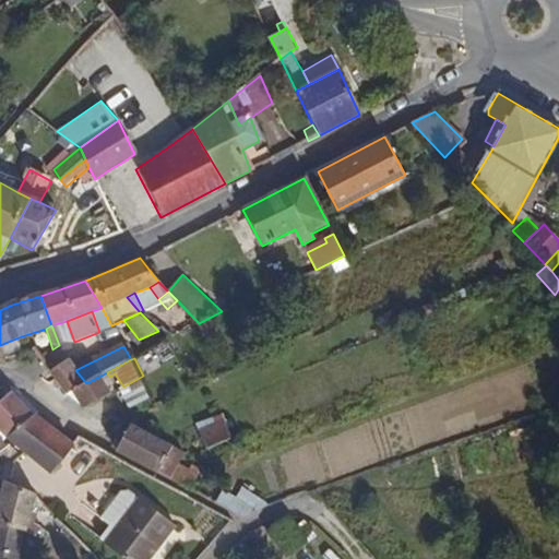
[(66,393),(86,383),(75,370),(68,361),(49,372),(66,393)]
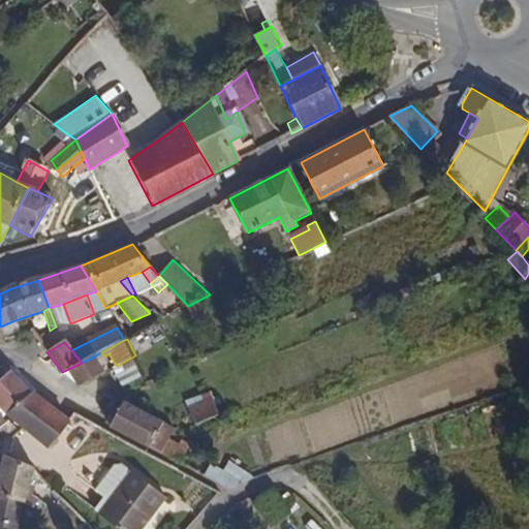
[(103,373),(94,356),(82,363),(62,372),(81,387),(103,373)]
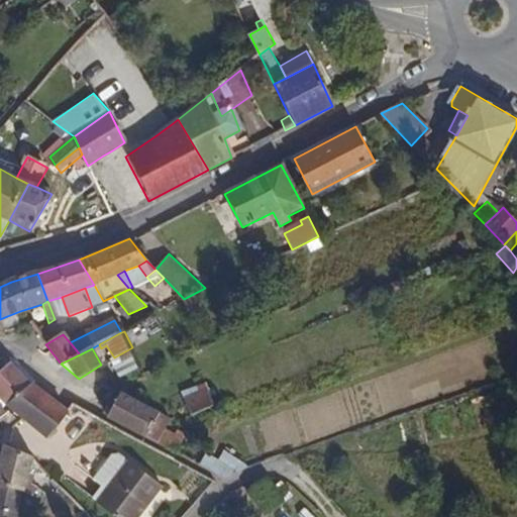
[(32,382),(11,360),(0,370),(0,397),(8,405),(32,382)]
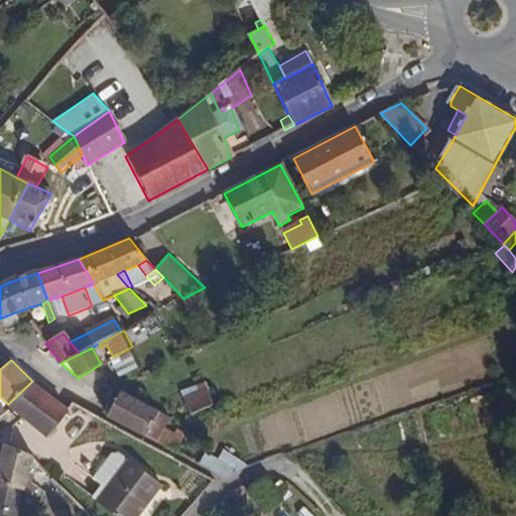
[(47,437),(68,408),(32,381),(8,404),(15,410),(23,417),(31,424),(47,437)]
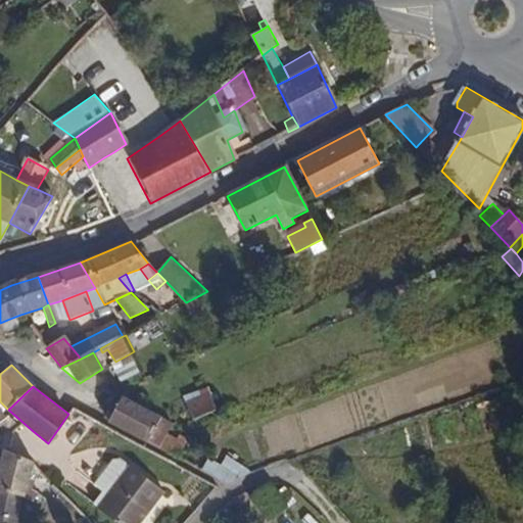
[(218,410),(214,400),(209,392),(207,386),(197,390),(199,395),(186,401),(194,420),(218,410)]
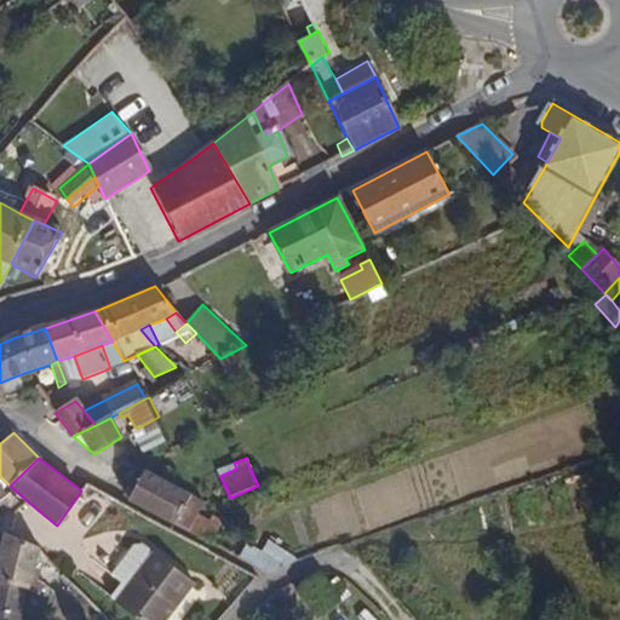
[(220,476),(236,469),(234,463),(218,470),(220,476)]
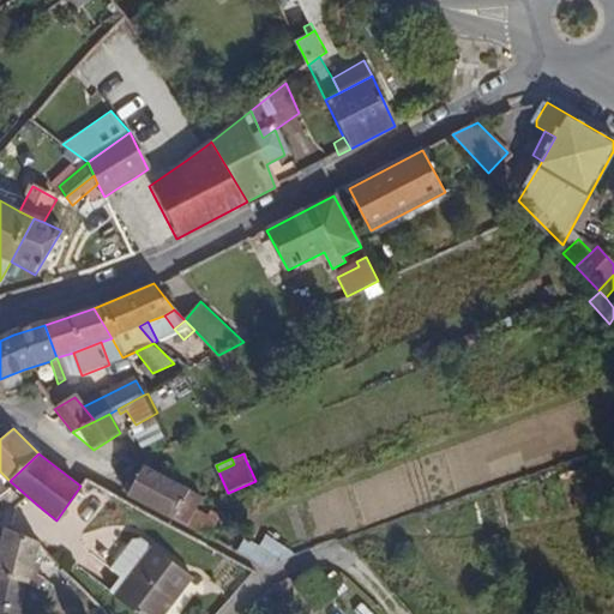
[(256,468),(252,458),(246,461),(251,470),(256,468)]
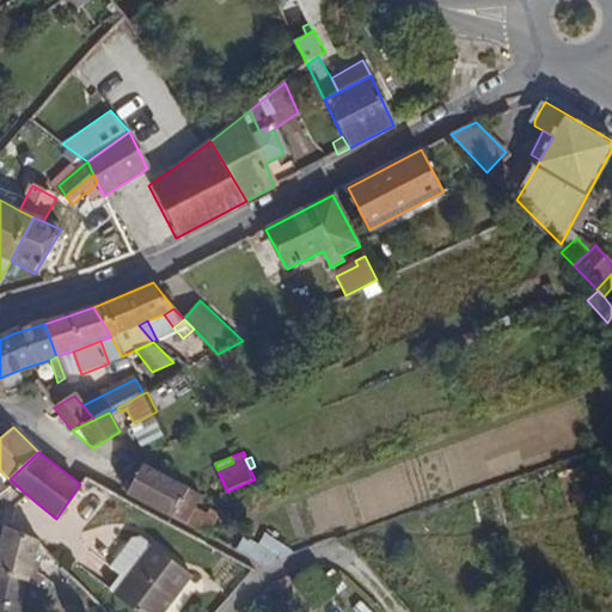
[(202,497),(141,466),(127,495),(188,526),(195,510),(202,497)]
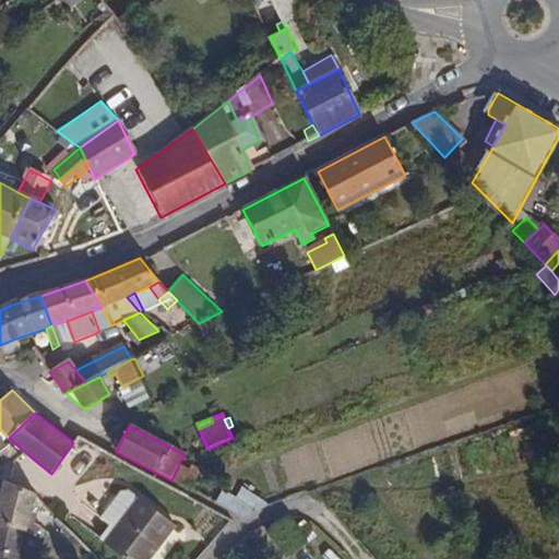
[(0,455),(6,462),(16,452),(9,444),(7,447),(0,452),(0,455)]
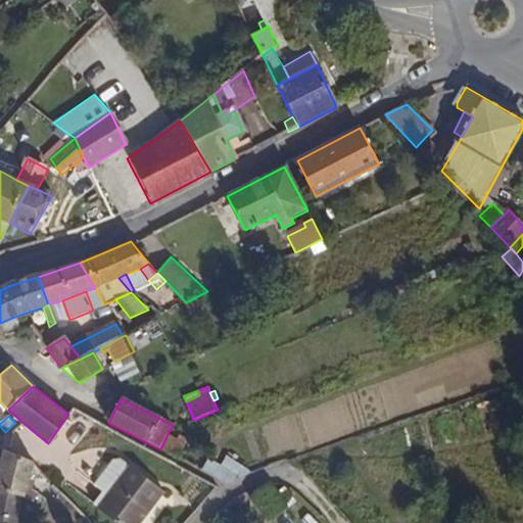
[(179,459),(185,445),(167,436),(160,449),(179,459)]
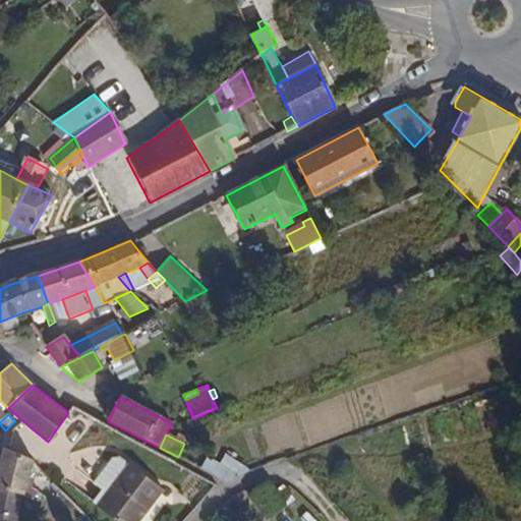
[(21,496),(34,459),(10,451),(5,450),(0,465),(0,488),(19,495),(21,496)]
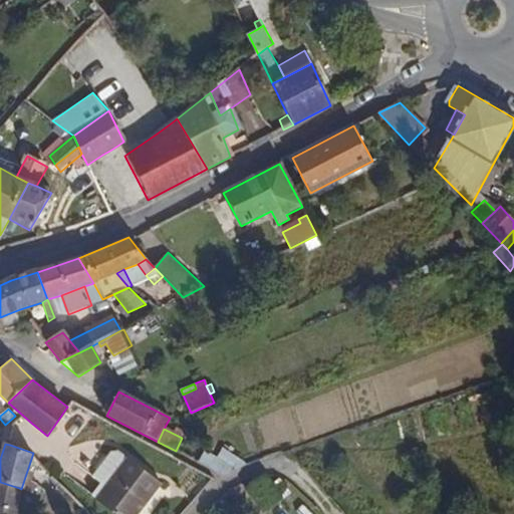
[(236,470),(204,453),(197,464),(221,477),(236,470)]
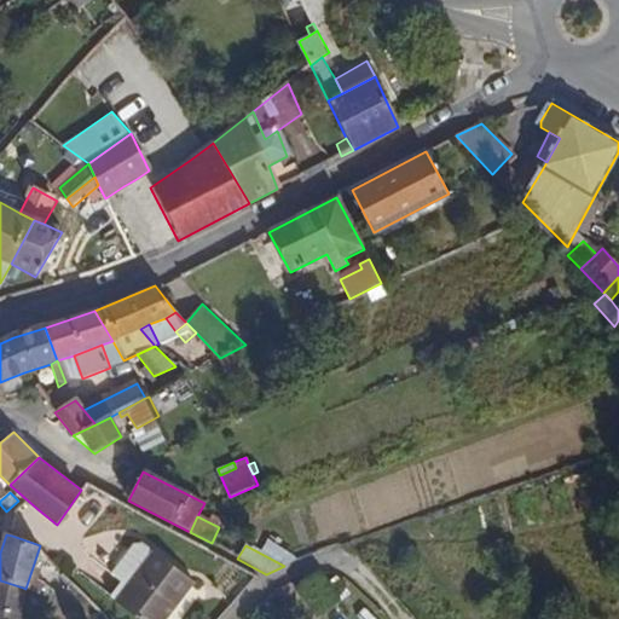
[(136,618),(165,618),(191,584),(151,555),(142,568),(115,603),(136,618)]
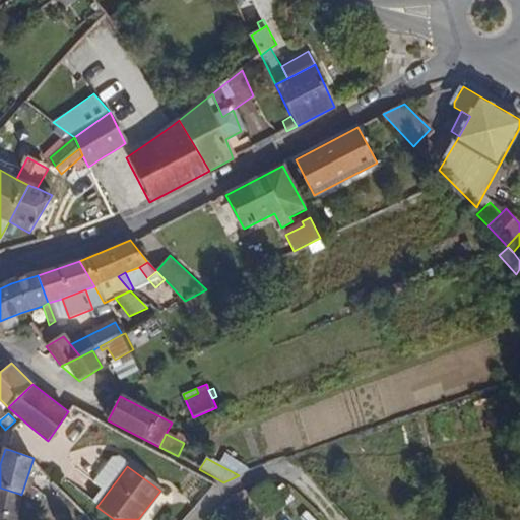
[(280,500),(278,499),(272,491),(266,483),(251,495),(265,512),(280,500)]
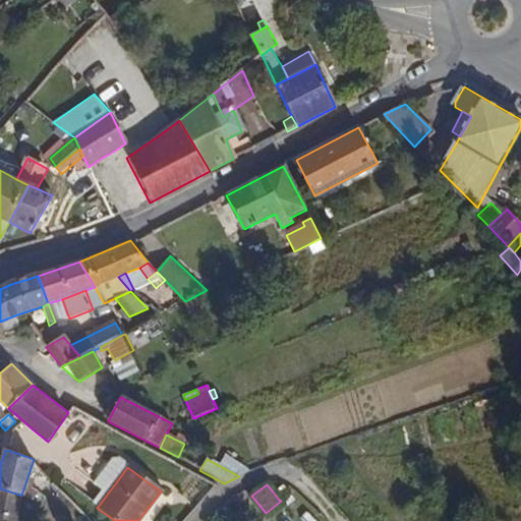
[(279,500),(288,493),(282,484),(273,491),(279,500)]
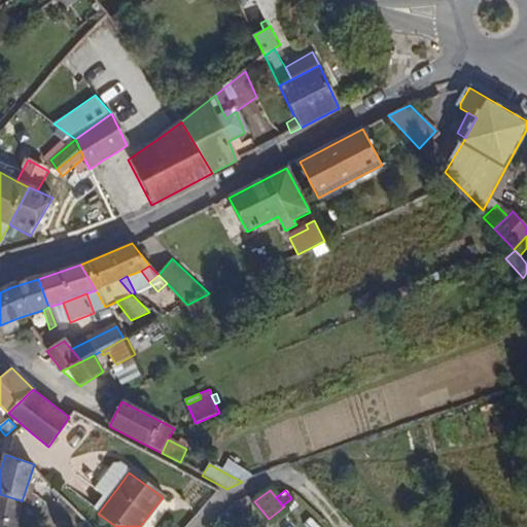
[(18,526),(19,514),(20,500),(0,494),(0,526),(18,526)]
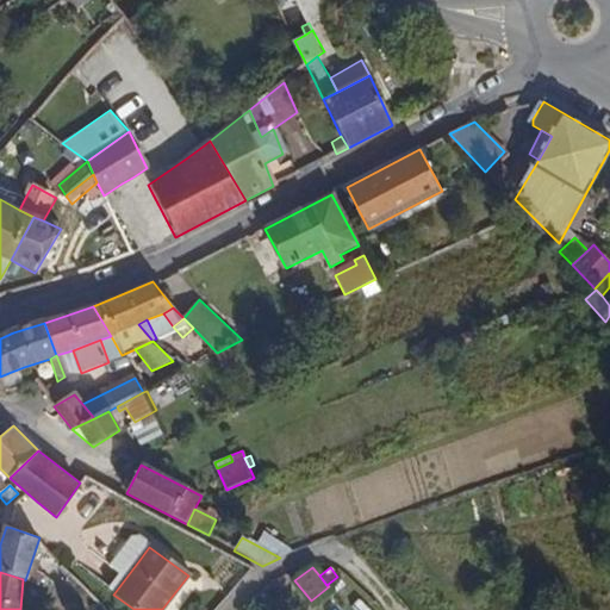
[(31,595),(33,583),(25,580),(23,579),(22,595),(31,595)]
